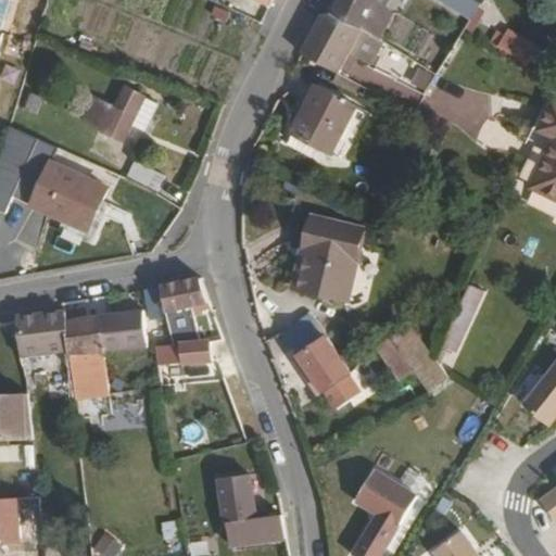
[(245,0),(267,11),(272,0),(245,0)]
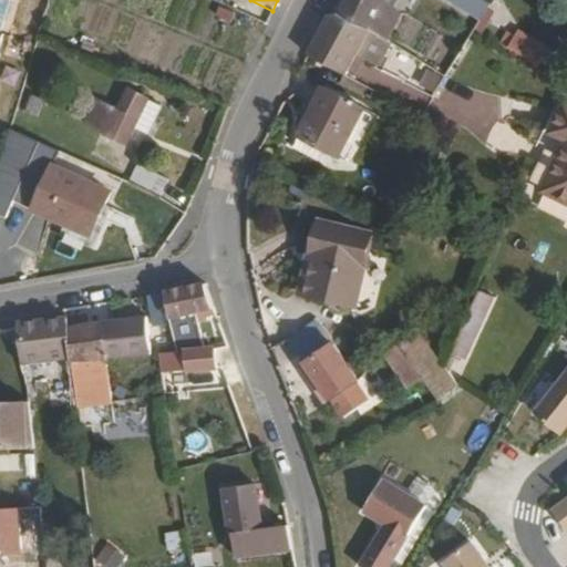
[(343,0),(337,14),(381,40),(395,14),(380,3),(381,0),(343,0)]
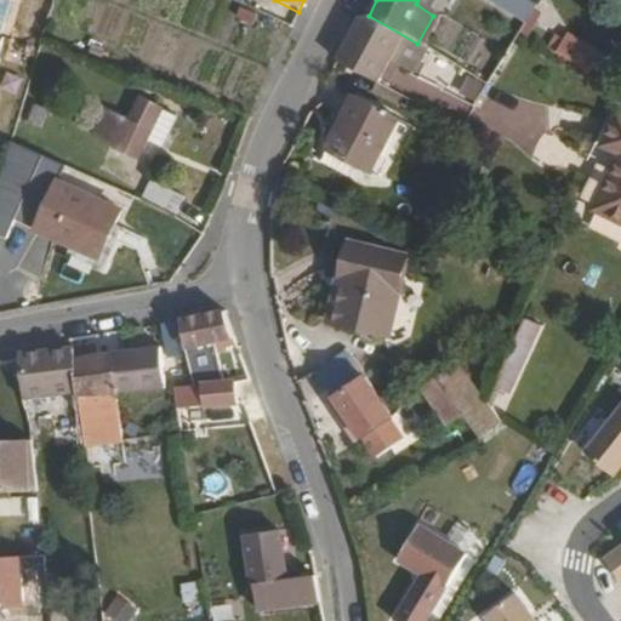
[(525,0),(490,0),(525,21),(535,5),(525,0)]
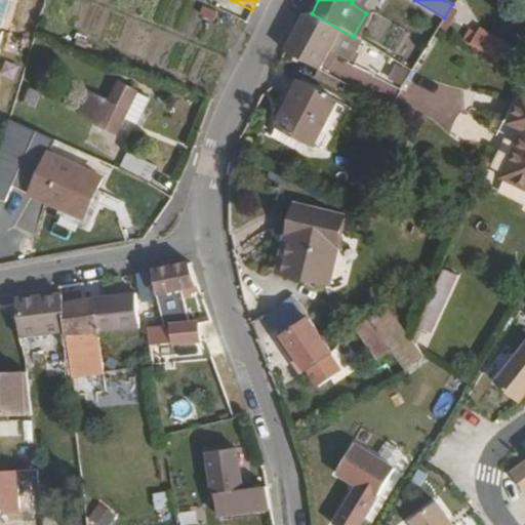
[(301,15),(284,50),(319,70),(328,50),(347,61),(358,40),(353,37),(312,13),(301,15)]
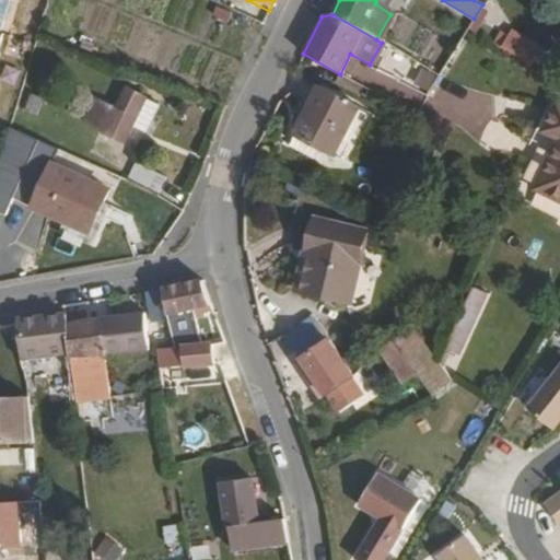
[(513,30),(501,53),(533,69),(545,47),(513,30)]
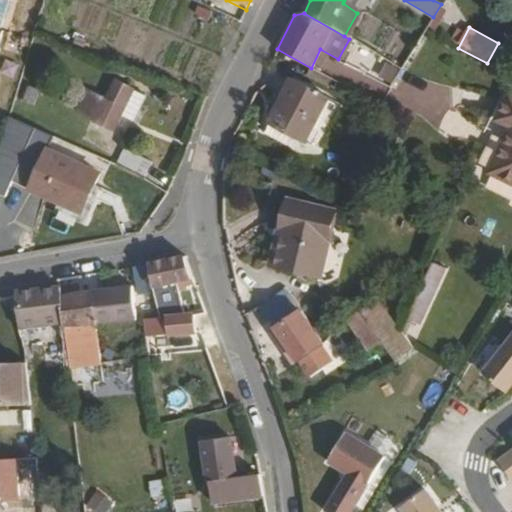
[(363,69),(374,52),(356,41),(345,58),(363,69)]
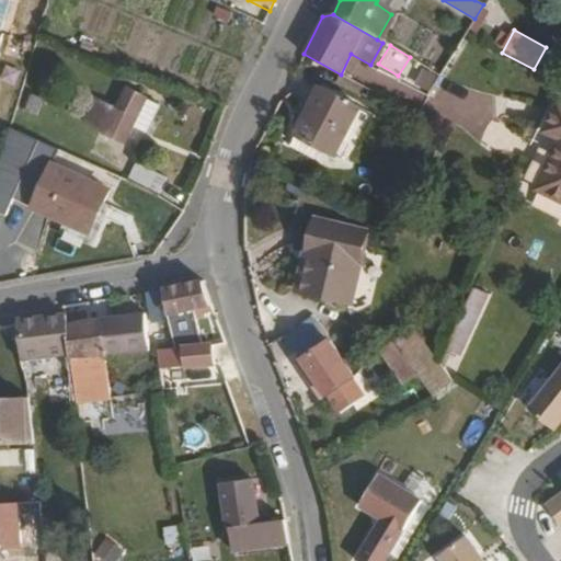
[(320,88),(295,134),(320,148),(333,156),(335,151),(351,159),(374,117),(320,88)]
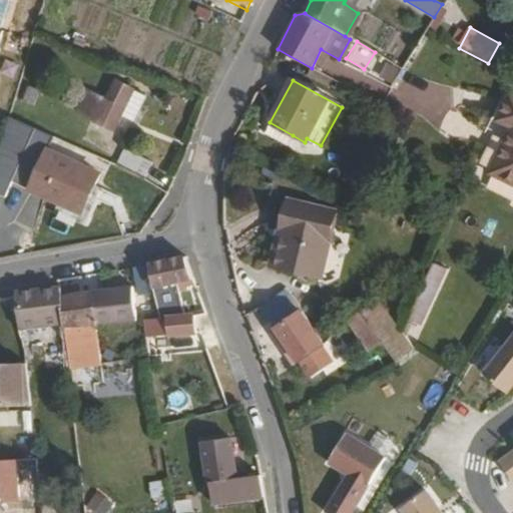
[(115,133),(121,121),(132,93),(116,86),(108,103),(89,94),(79,117),(115,133)]
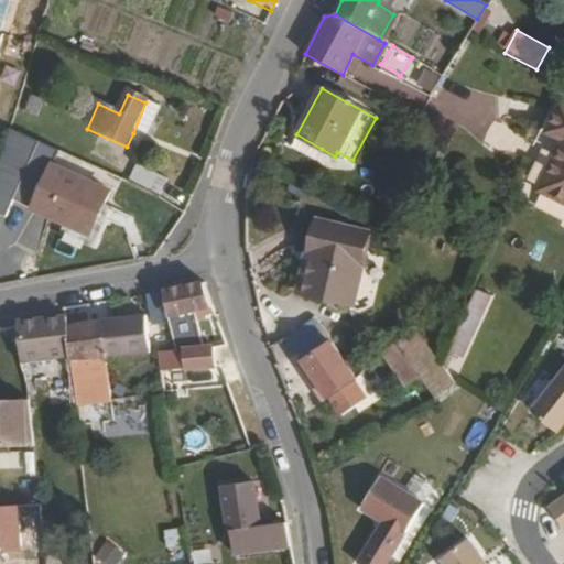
[(31,99),(22,116),(33,121),(41,105),(31,99)]
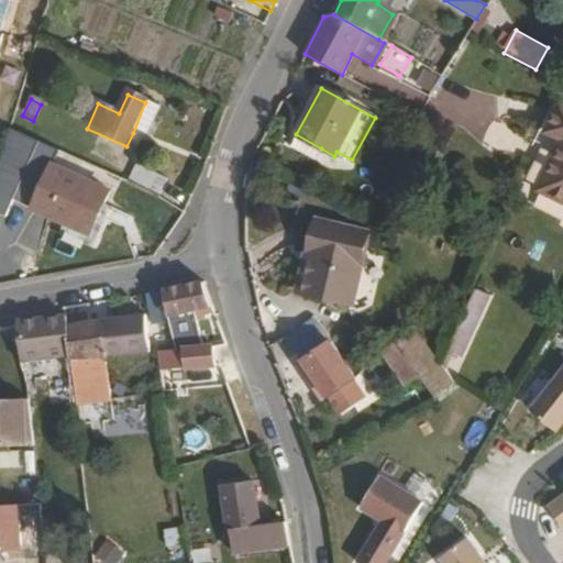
[(145,102),(133,133),(147,139),(161,110),(145,102)]
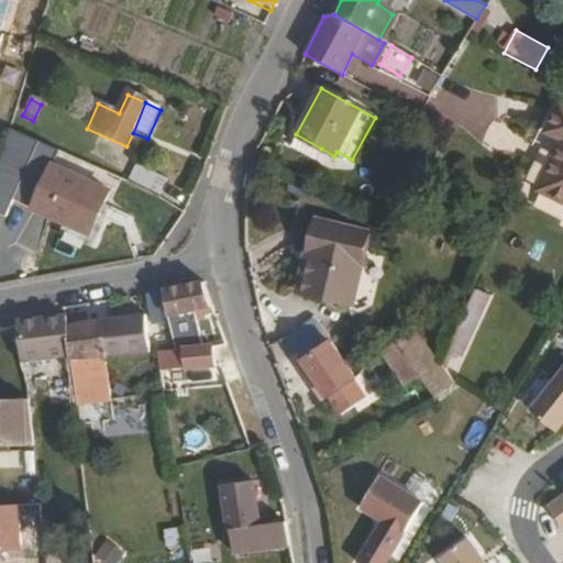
[(562,106),(559,105),(547,128),(562,136),(562,141),(539,189),(562,200),(562,106)]
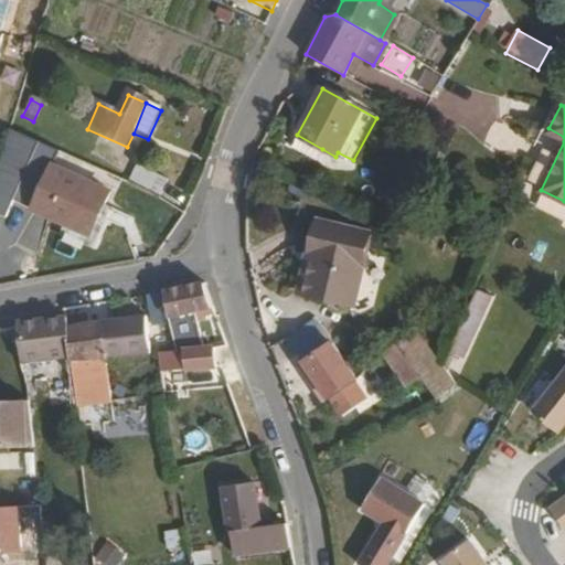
[(322,149),(297,135),(292,145),(317,159),(322,149)]
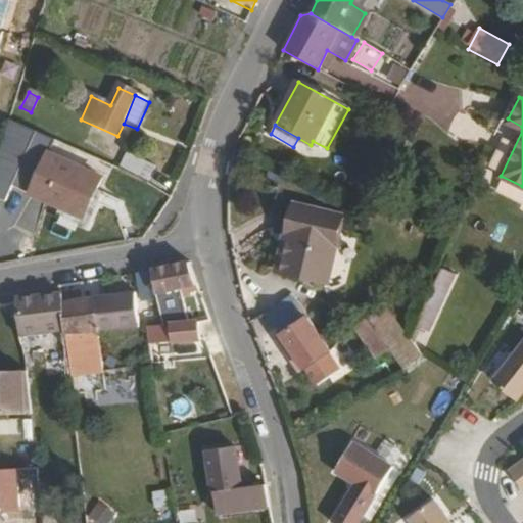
[(125,155),(117,169),(147,182),(153,169),(125,155)]
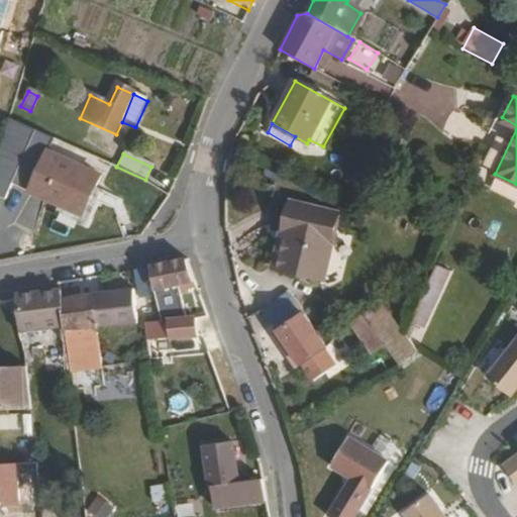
[(99,178),(45,156),(28,195),(58,208),(55,216),(86,229),(103,194),(94,191),(99,178)]
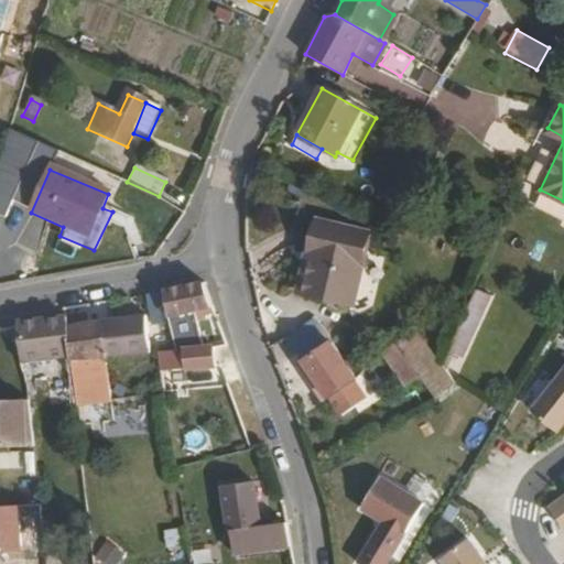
[(368,232),(315,219),(307,252),(311,253),(301,292),(350,305),(368,232)]
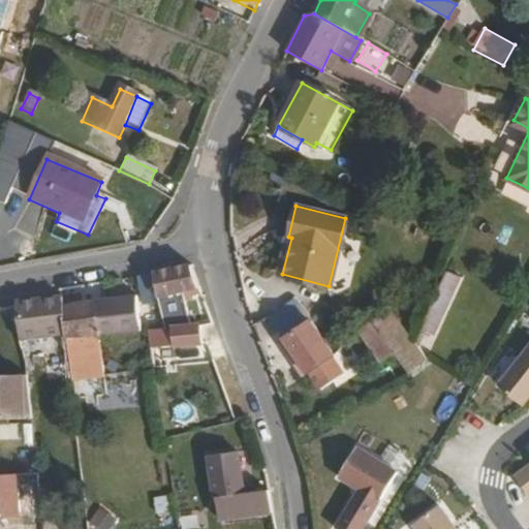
[(190,267),(153,273),(157,294),(177,291),(198,286),(190,267)]
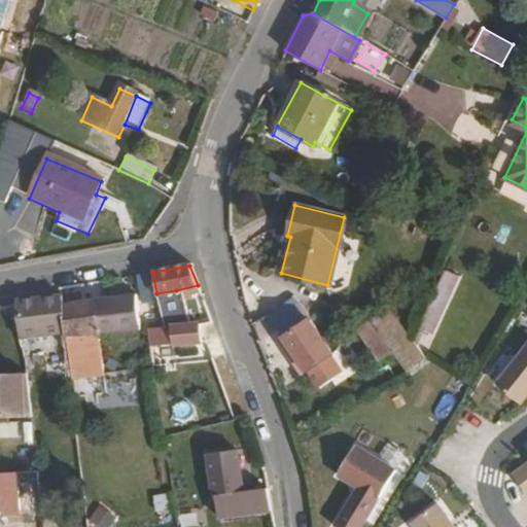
[(457,276),(444,270),(419,321),(426,324),(432,327),(457,276)]
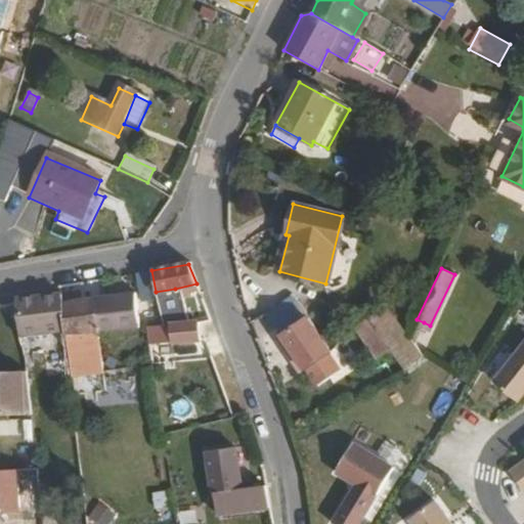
[(151,270),(136,273),(138,292),(142,298),(157,296),(156,292),(151,270)]
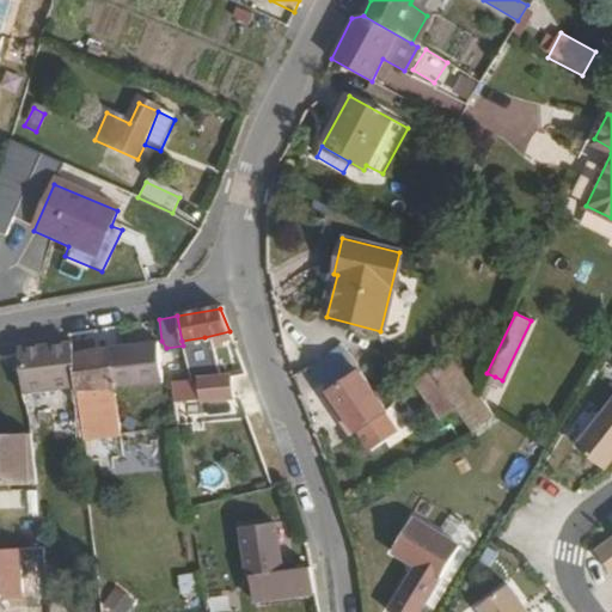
[(121,347),(122,332),(111,331),(109,349),(112,348),(121,347)]
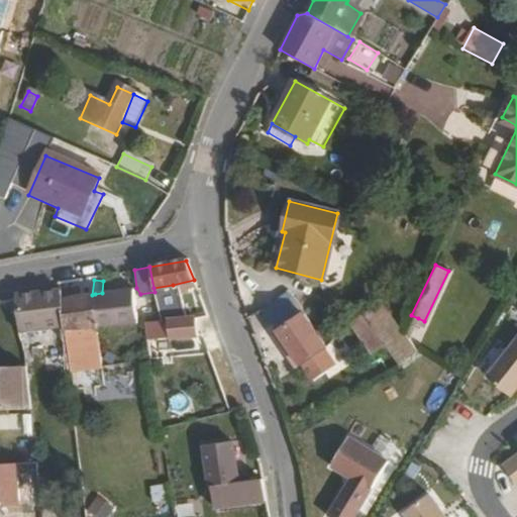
[(196,286),(194,280),(173,285),(175,290),(196,286)]
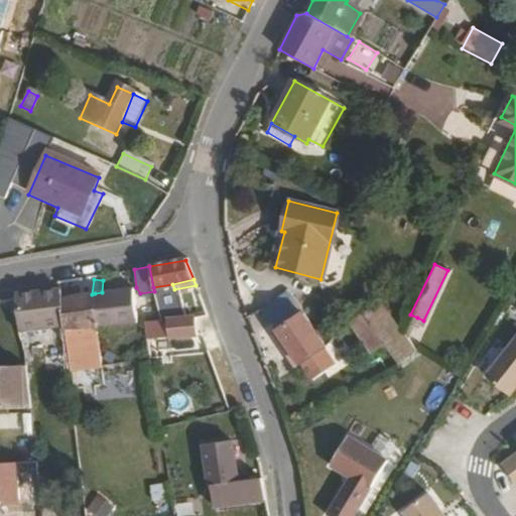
[(79,287),(60,289),(62,298),(80,295),(79,287)]
